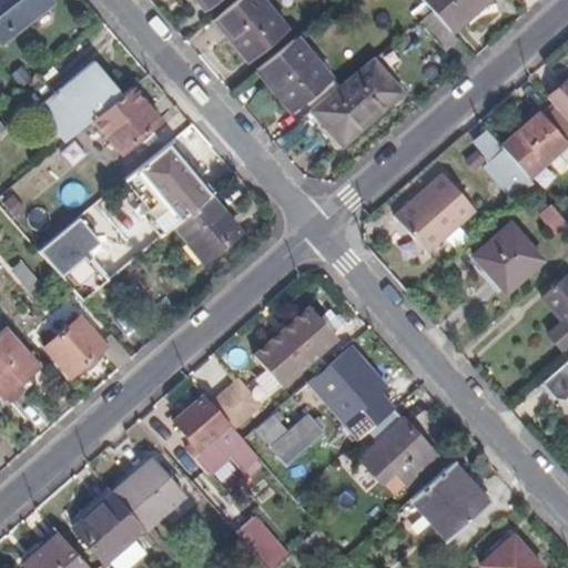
[(0,0),(0,42),(50,3),(47,0),(0,0)]
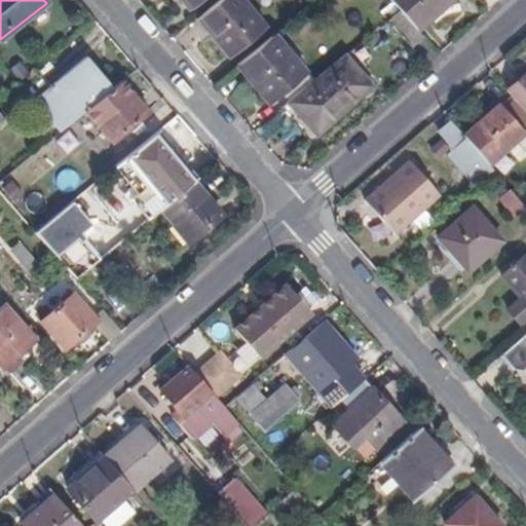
[(247,0),(217,0),(198,15),(214,33),(220,28),(235,47),(266,23),(247,0)]
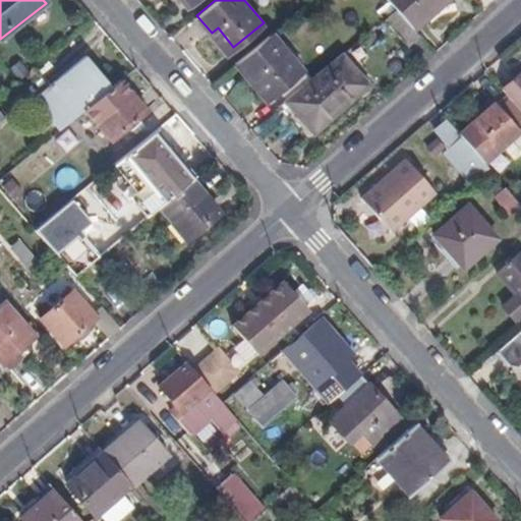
[(392,0),(397,5),(415,26),(445,0),(392,0)]
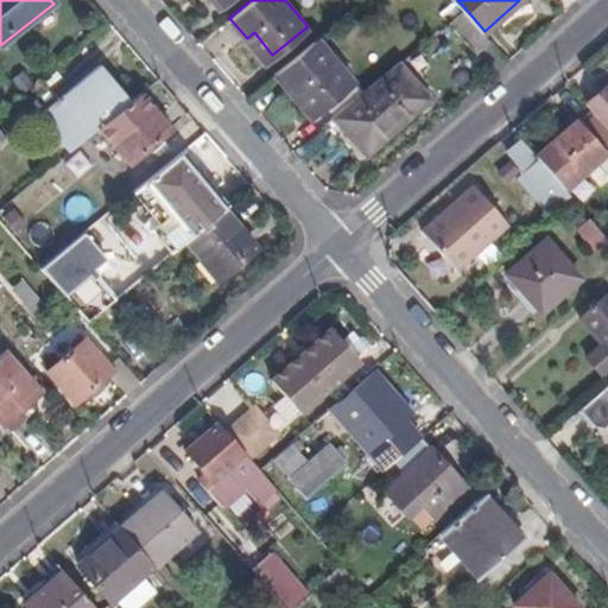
[(316,37),(320,33),(346,13),(337,4),(309,27),(316,37)]
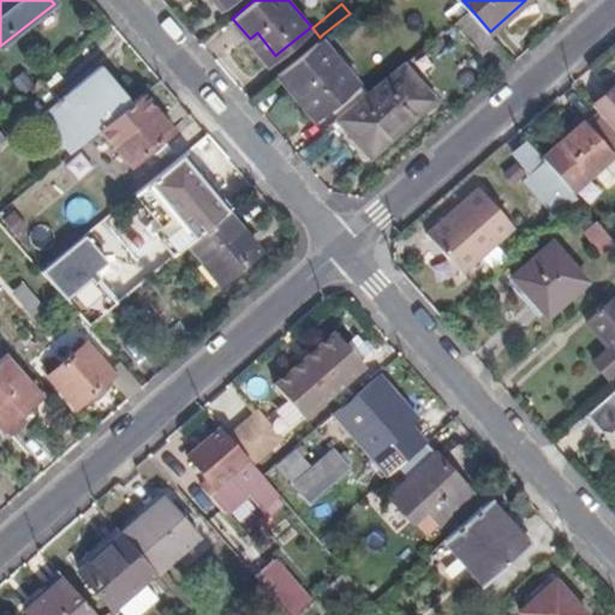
[(482,52),(497,39),(490,31),(469,6),(453,21),(482,52)]
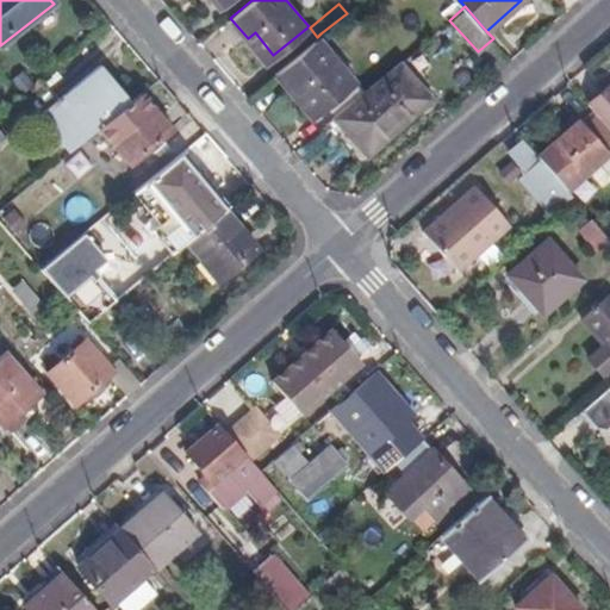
[(309,26),(273,55),(282,66),(317,37),(310,27),(309,26)]
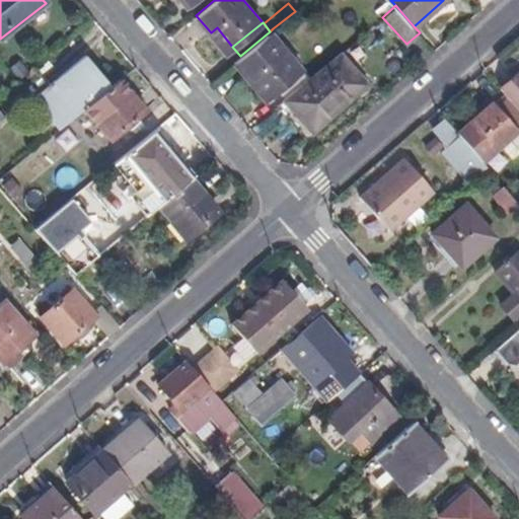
[(240,56),(236,59),(250,76),(256,70),(274,90),(278,87),(303,66),(273,28),(270,31),(240,56)]
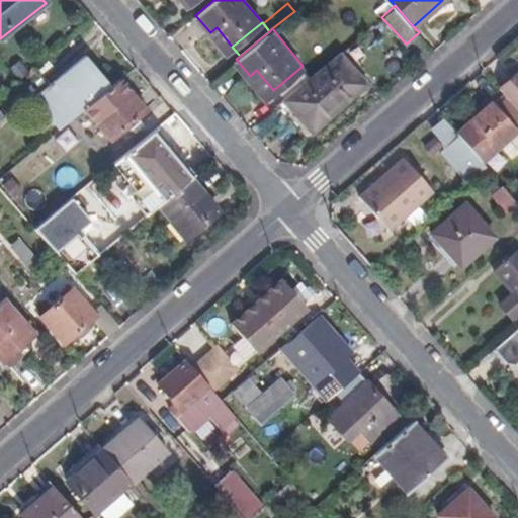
[(285,97),(278,103),(305,136),(367,85),(340,53),(322,68),(285,97)]
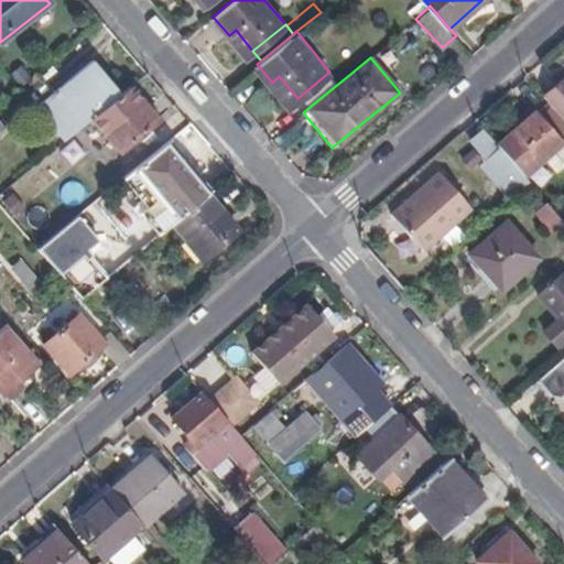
[(36,104),(65,139),(87,120),(118,95),(88,58),(36,104)]
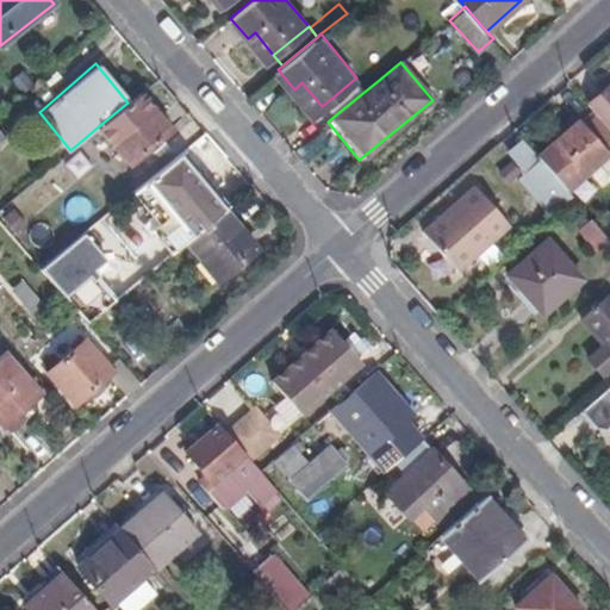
[(327,103),(336,114),(379,80),(371,69),(359,79),(356,78),(327,103)]
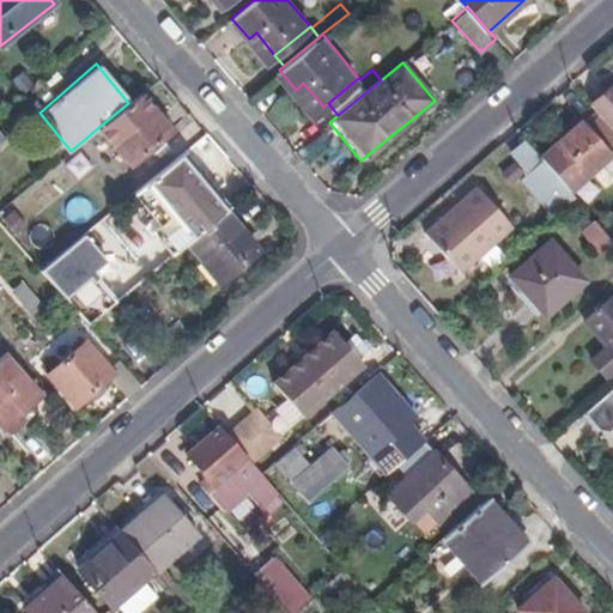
[(592,107),(599,115),(612,131),(612,89),(592,107)]
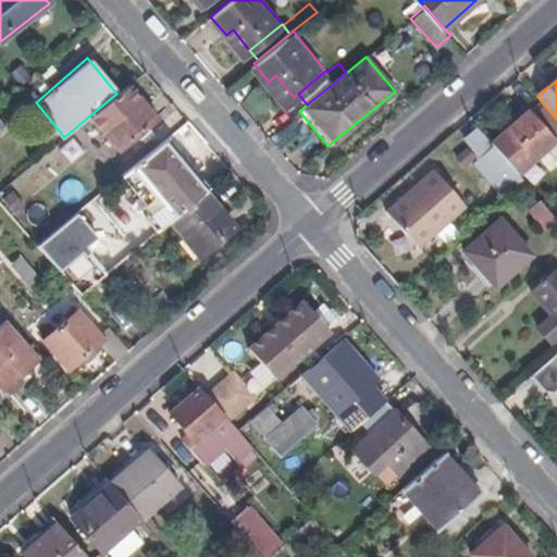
[(147,111),(126,86),(116,94),(86,119),(109,144),(125,130),(130,136),(140,126),(136,121),(147,111)]
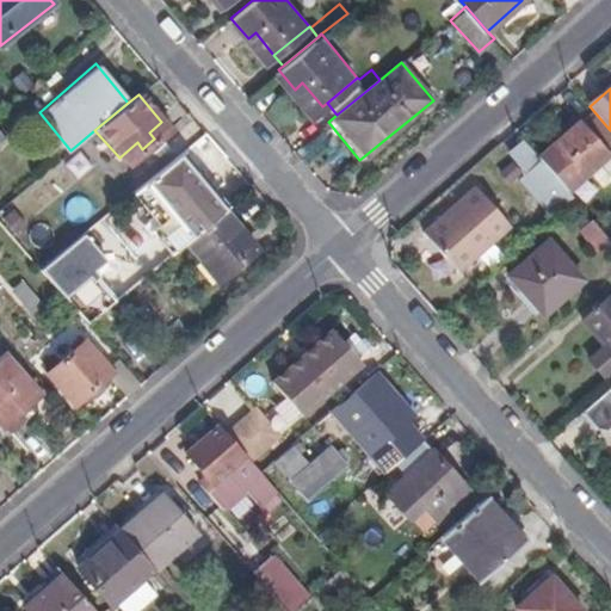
[(579,123),(538,159),(541,161),(567,190),(585,174),(599,190),(610,179),(610,130),(597,115),(582,127),(579,123)]
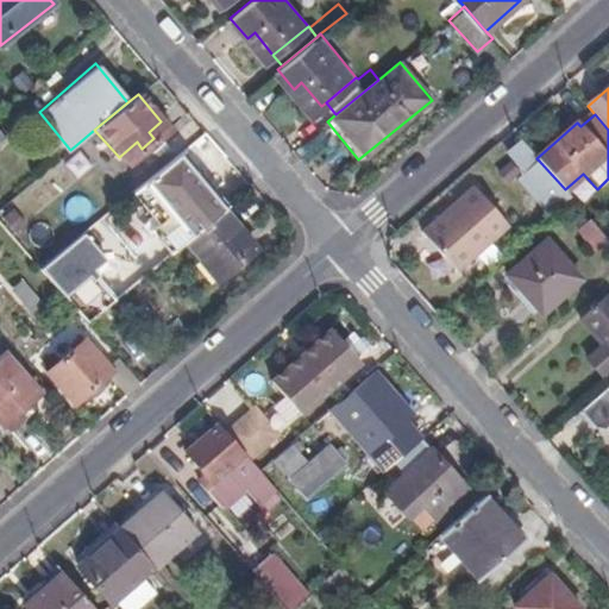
[(520,168),(533,152),(515,137),(502,152),(520,168)]
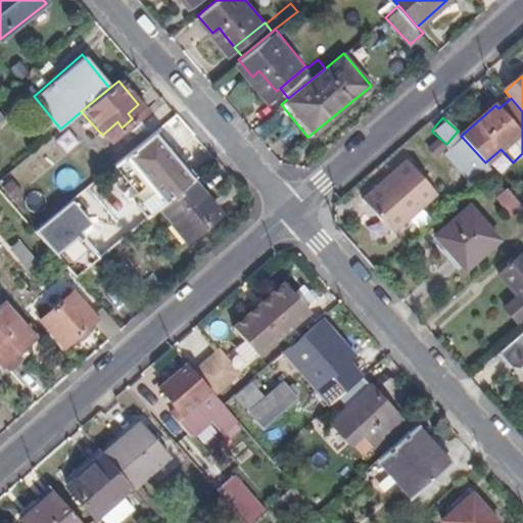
[(177,167),(150,135),(115,164),(141,197),(177,167)]
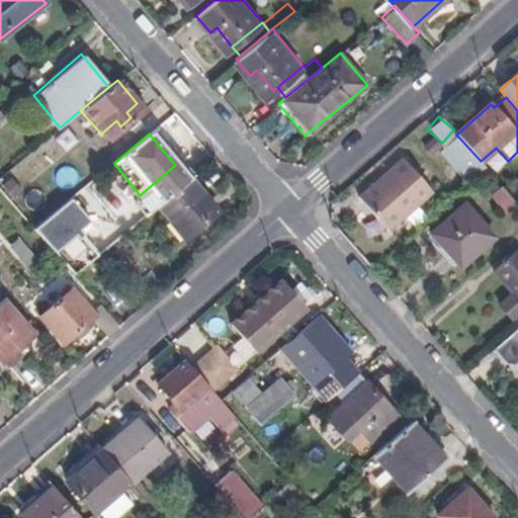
[(442,151),(469,182),(486,168),(481,161),(458,137),(442,151)]
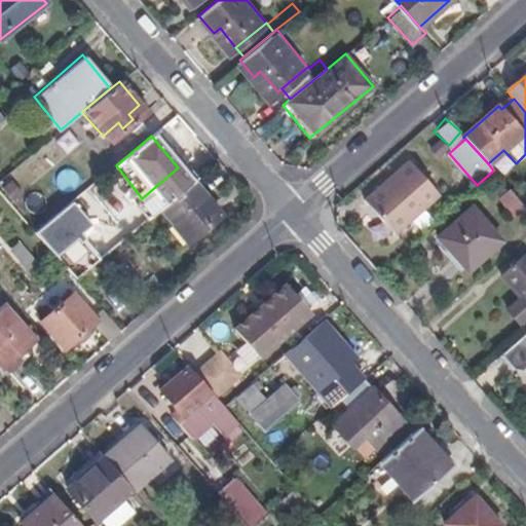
[(445,156),(473,188),(477,185),(449,153),(445,156)]
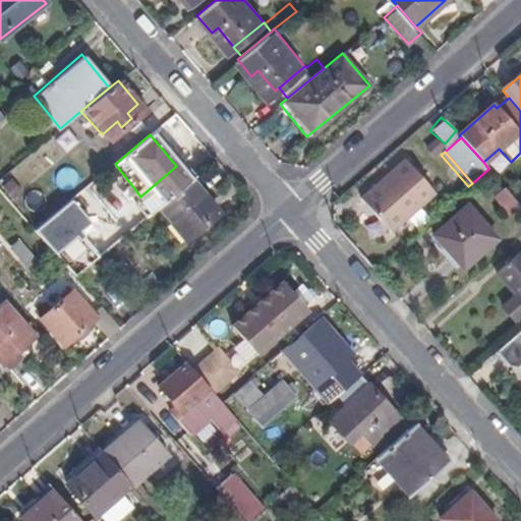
[(437,195),(406,161),(362,198),(393,233),(437,195)]
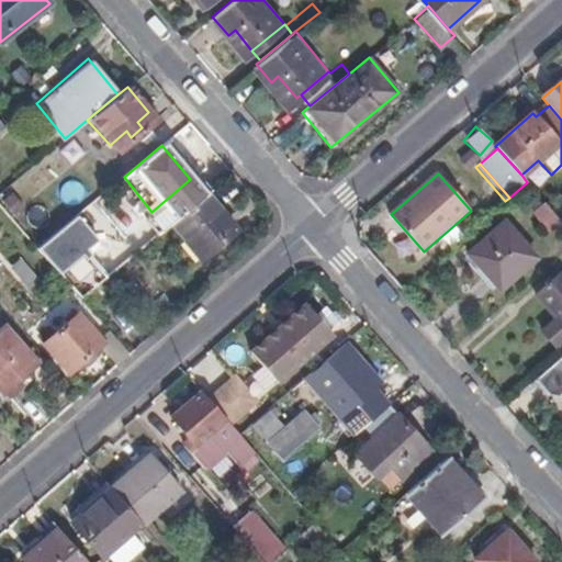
[(170,223),(204,194),(190,179),(152,212),(145,217),(159,233),(170,223)]
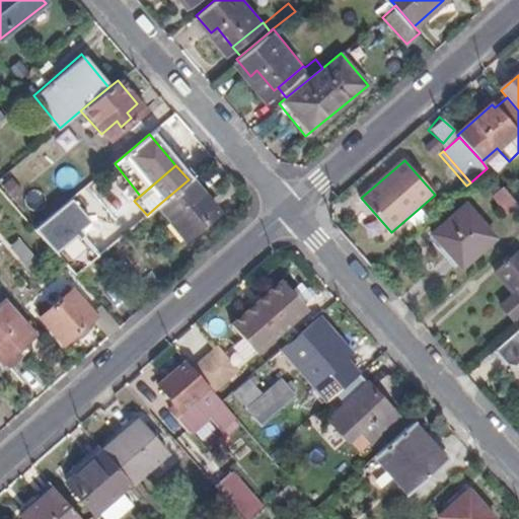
[(216,212),(189,179),(157,206),(186,238),(216,212)]
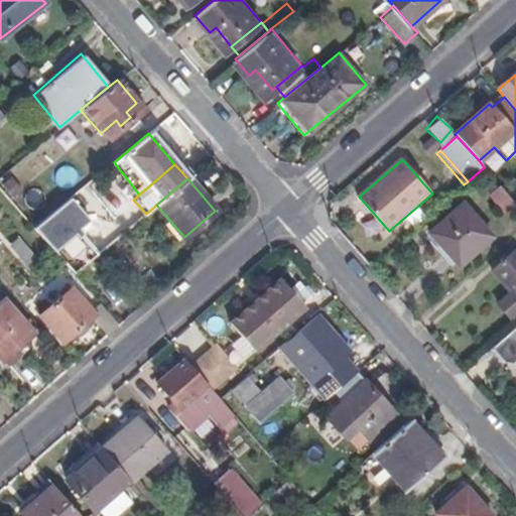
[(496,187),(486,197),(503,216),(513,208),(496,187)]
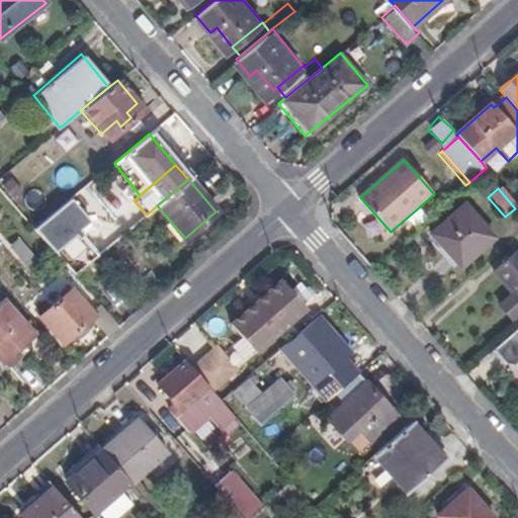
[(70,199),(36,229),(59,255),(81,237),(84,234),(80,229),(88,222),(70,199)]
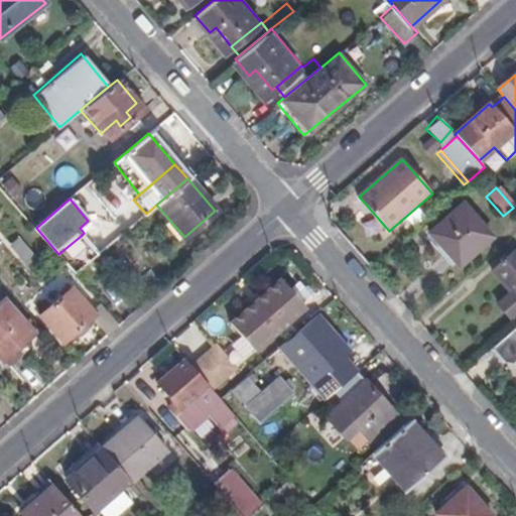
[(491,238),(462,204),(429,232),(460,265),(491,238)]
